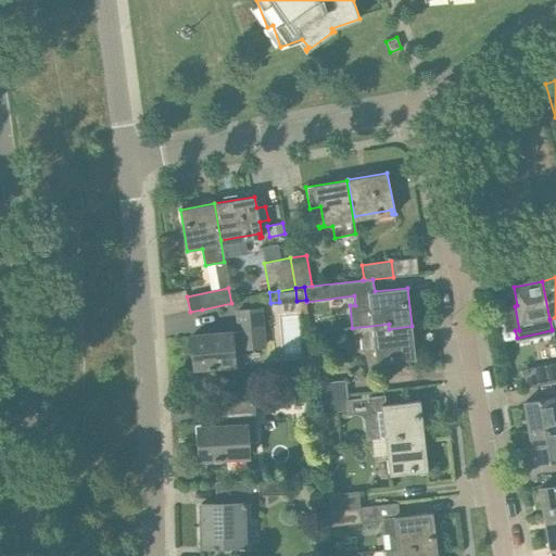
[(505,332),(515,330),(519,330),(515,306),(501,310),(505,332)]
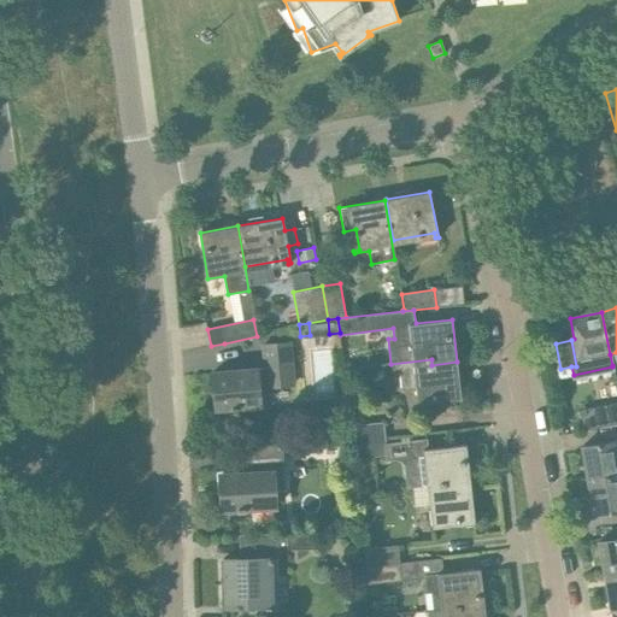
[(292,369),(289,344),(263,346),(265,368),(212,372),(216,410),(217,409),(218,424),(240,423),(239,407),(259,406),(258,388),(293,385),(293,383),(286,385),(285,369),(292,369)]
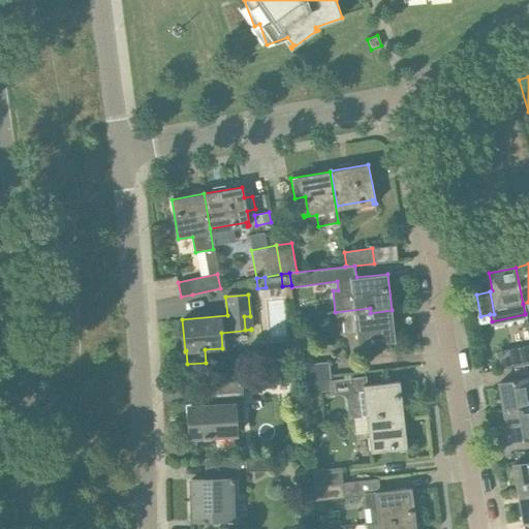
[(395,342),(392,310),(370,313),(370,308),(335,312),(336,319),(342,319),(343,331),(348,335),(356,334),(358,346),(395,342)]
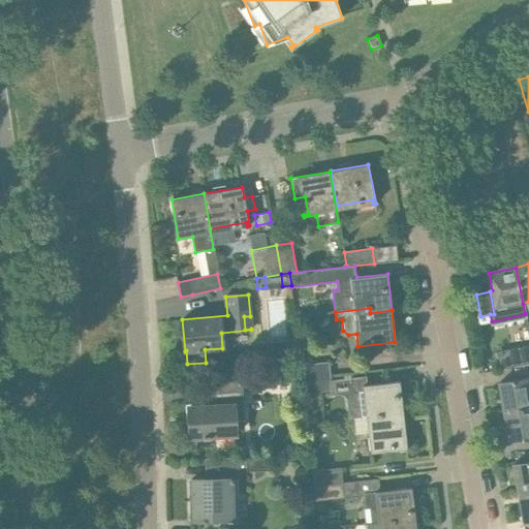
[(528,344),(497,351),(501,370),(528,363),(528,344)]
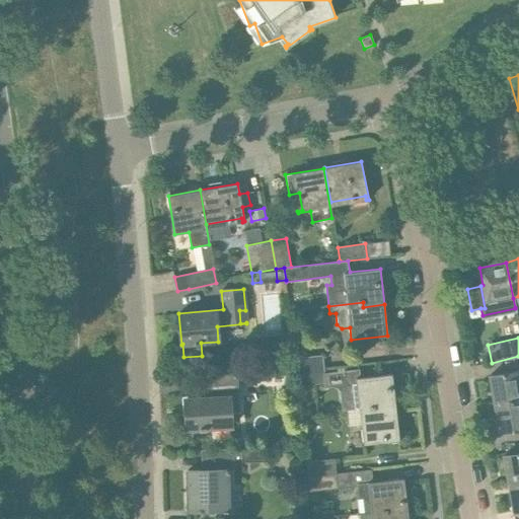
[(296,372),(324,369),(322,354),(294,358),(296,372)]
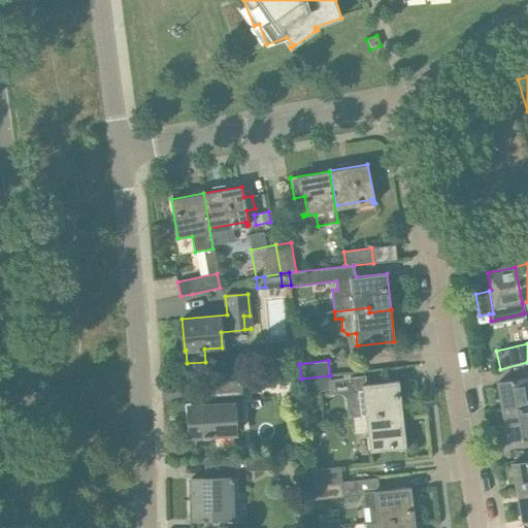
[(330,375),(301,378),(302,393),(331,390),(330,375)]
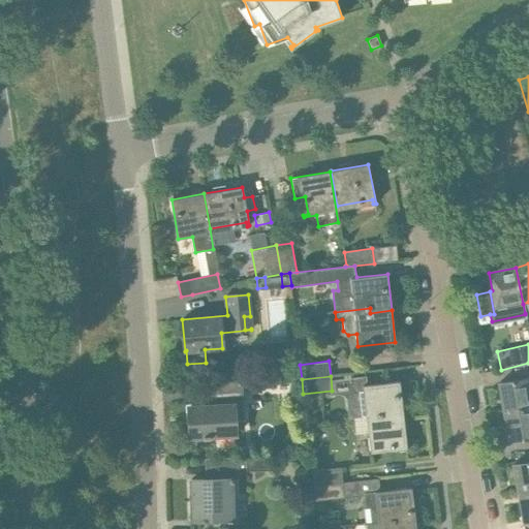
[(504,413),(528,408),(528,377),(499,383),(504,413)]
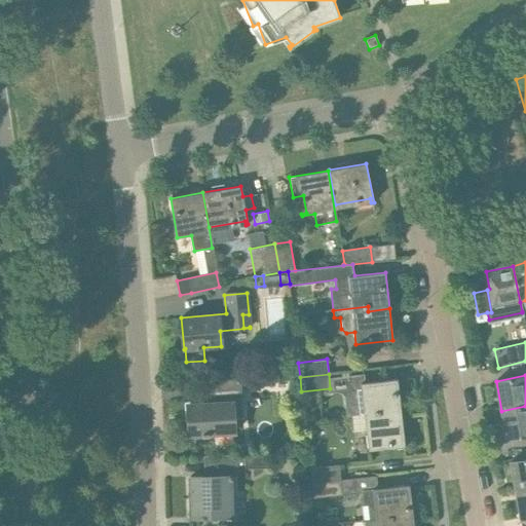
[(242,418),(240,378),(213,380),(214,403),(187,405),(188,435),(202,434),(202,436),(234,434),(233,418),(242,418)]
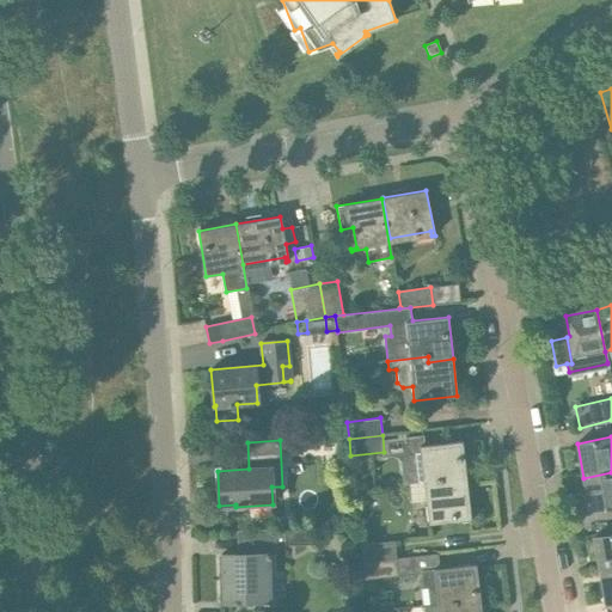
[(409,473),(409,484),(441,481),(442,487),(467,483),(463,441),(420,446),(422,472),(409,473)]
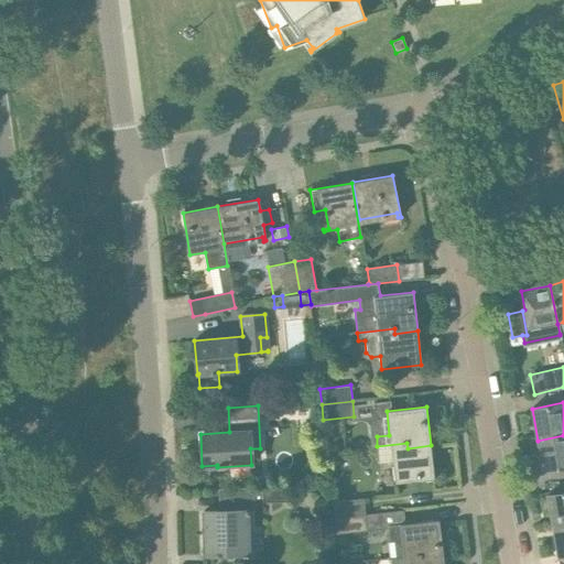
[(563,435),(538,441),(543,472),(563,467),(563,435)]
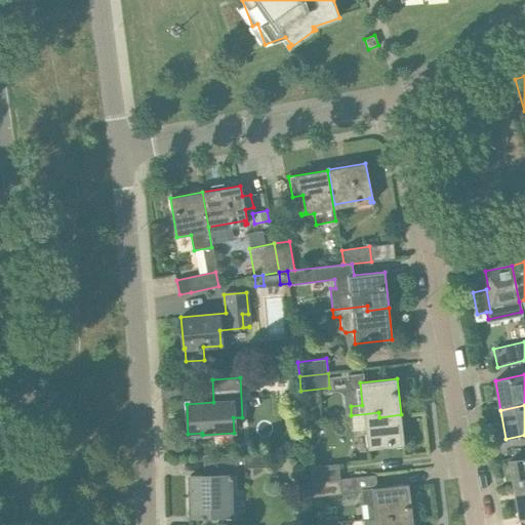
[(378,412),(351,415),(353,432),(365,431),(367,449),(404,445),(401,414),(379,417),(378,412)]
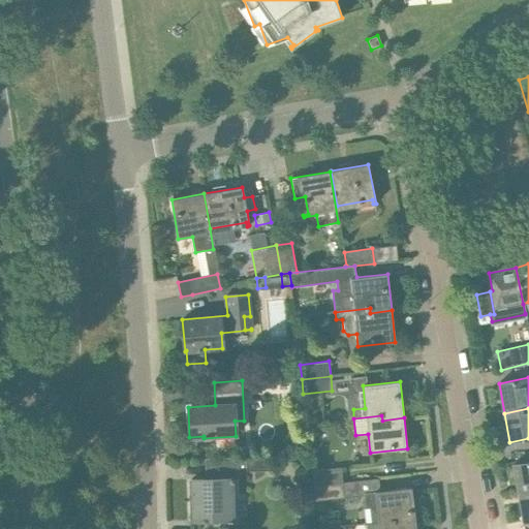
[(239,480),(238,457),(205,458),(206,478),(191,479),(192,521),(203,520),(203,522),(207,521),(207,520),(232,520),(231,483),(234,483),(234,480),(239,480)]
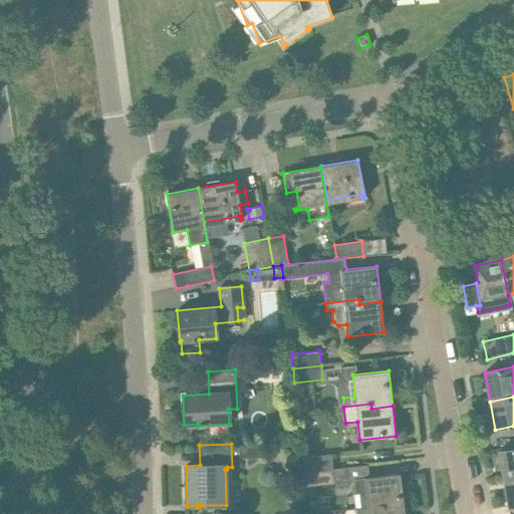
[(263,444),(252,444),(253,457),(263,457),(263,444)]
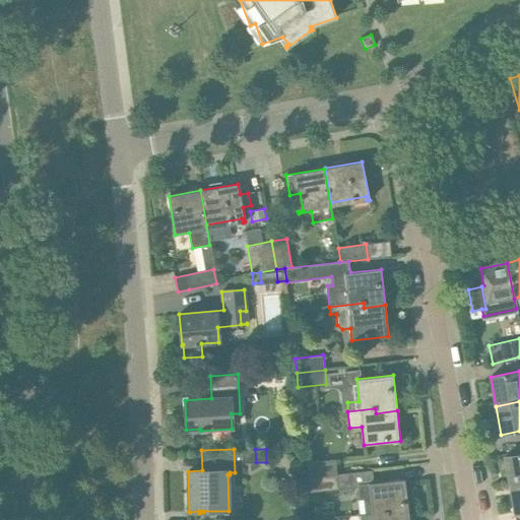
[(510,486),(519,483),(519,453),(505,456),(510,486)]
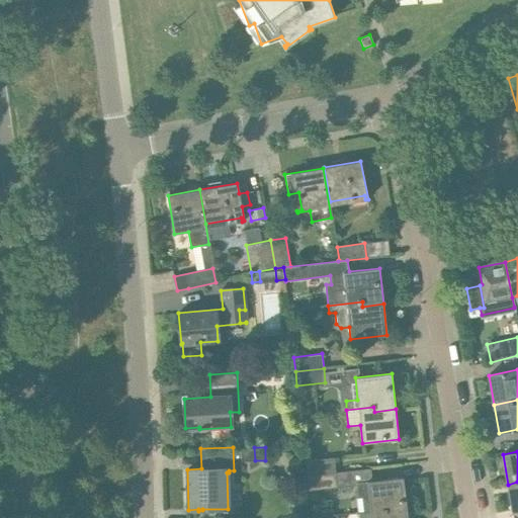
[(334,458),(306,461),(308,477),(369,469),(335,472),(334,458)]
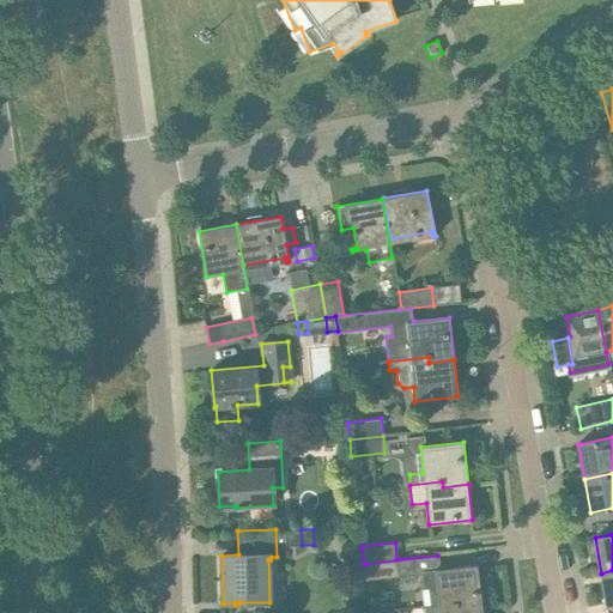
[(437,556),(364,564),(365,578),(422,572),(425,607),(456,604),(457,610),(481,607),(477,565),(453,568),(438,569),(437,556)]
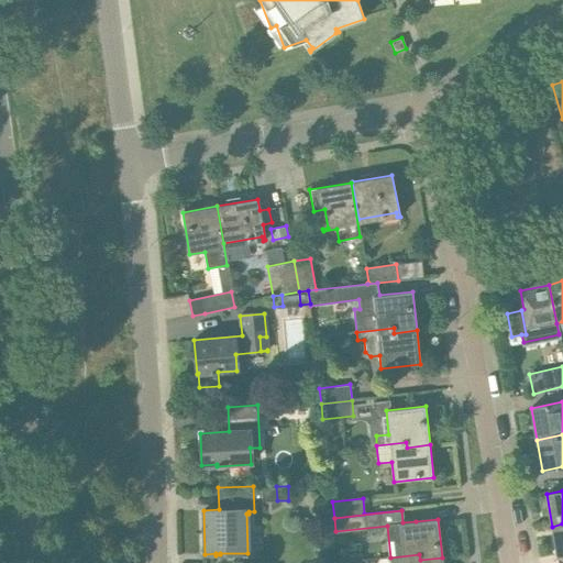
[(562,523),(552,527),(558,556),(562,555),(562,523)]
